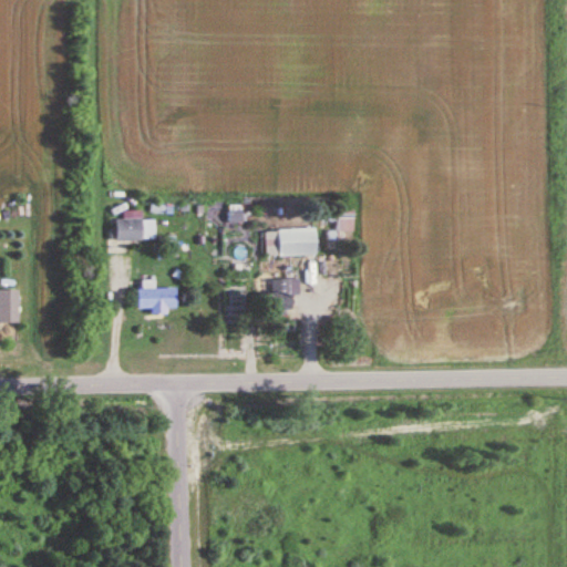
[(336,240),(352,240),(352,209),(336,209),(336,240)]
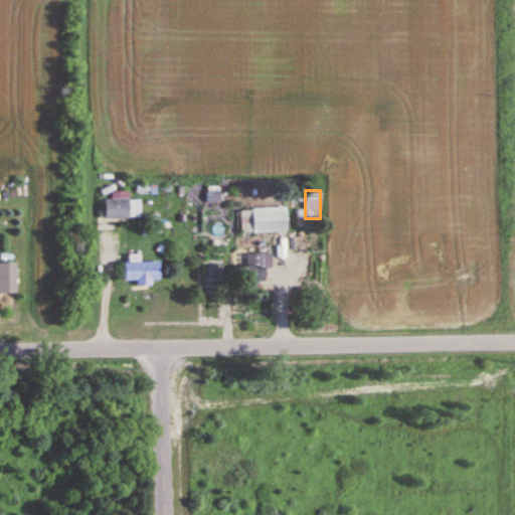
[(240,233),(285,233),(285,196),(249,196),(249,211),(240,211),(240,233)]
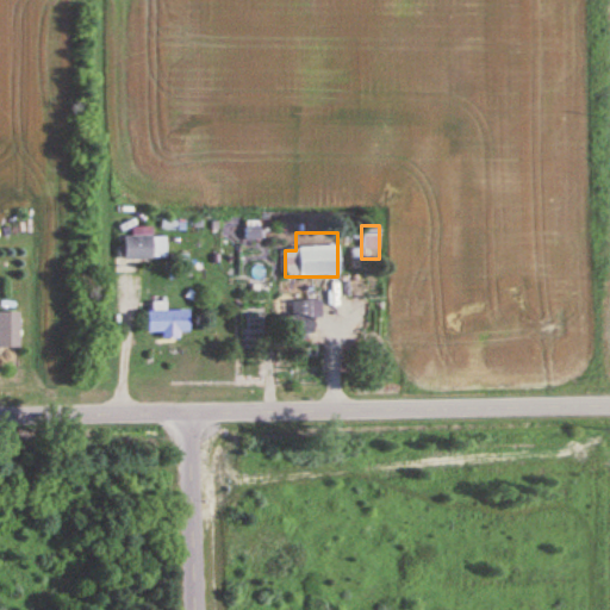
[(124,259),(166,259),(166,236),(124,236),(124,259)]
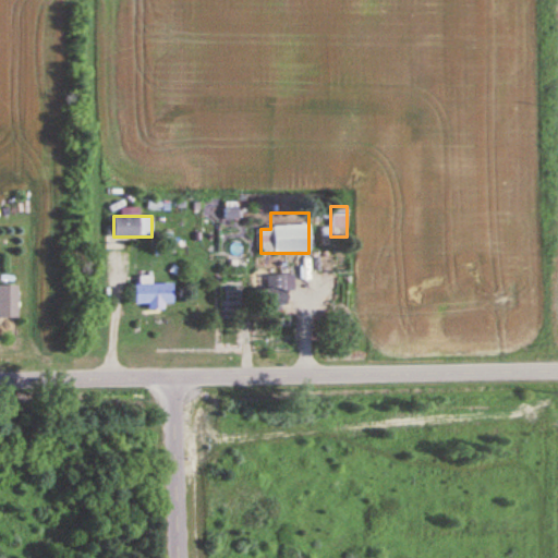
[(150,284),(150,277),(136,277),(136,305),(147,305),(147,308),(173,308),(172,284),(150,284)]
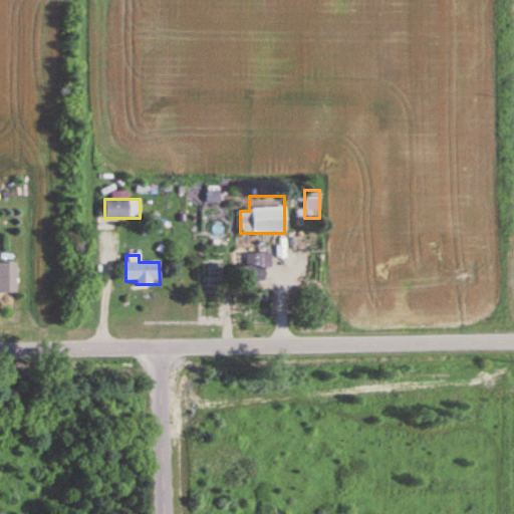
[(16,262),(0,262),(0,292),(16,293),(16,262)]
